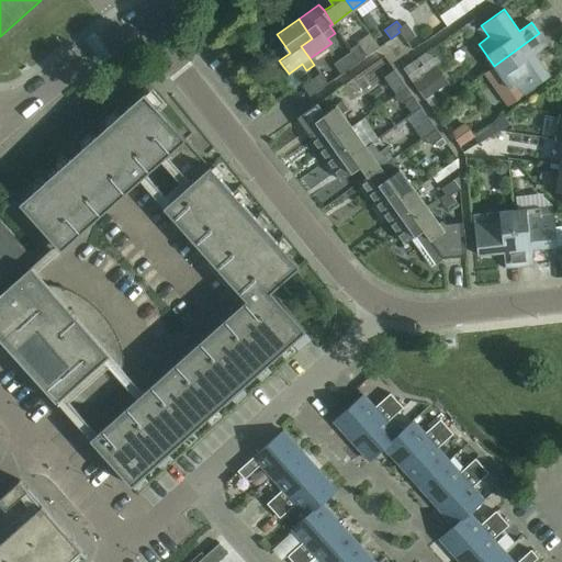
[(397,29),(400,32),(406,41),(415,35),(406,22),(401,26),(397,29)]
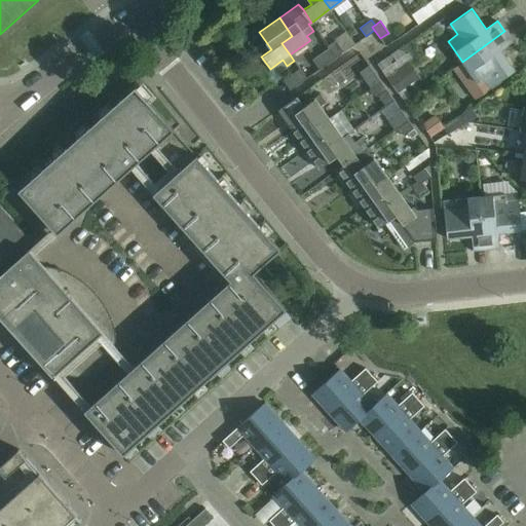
[(513,42),(504,31),(462,62),(478,82),(487,75),(494,85),(515,70),(501,50),(513,42)]
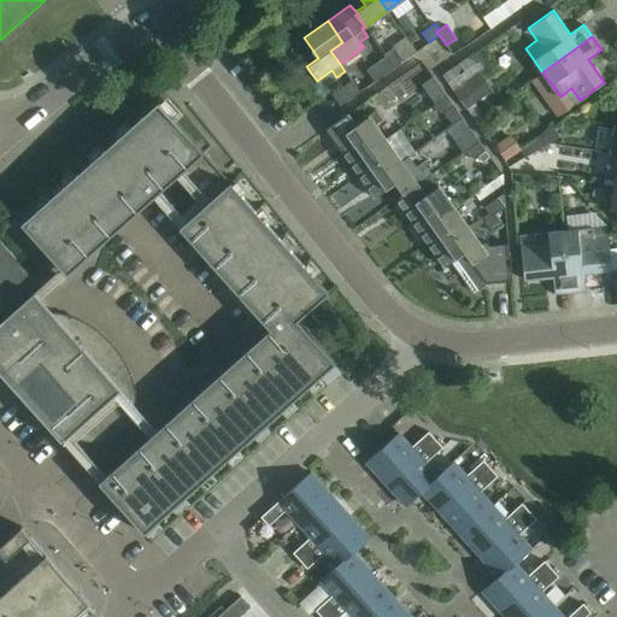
[(383,54),(385,56),(393,68),(400,63),(400,58),(393,47),(383,54)]
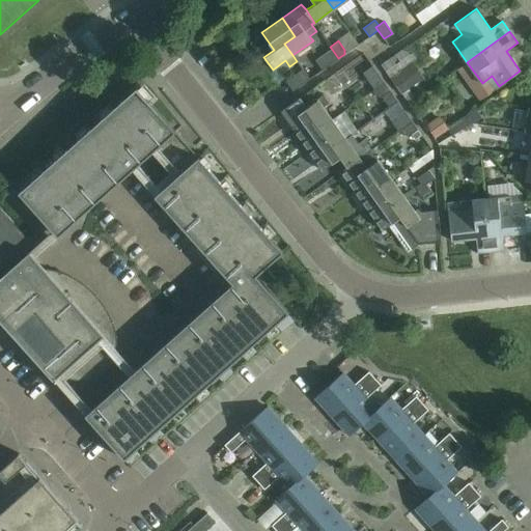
[(338,58),(331,48),(314,60),(322,71),(338,58)]
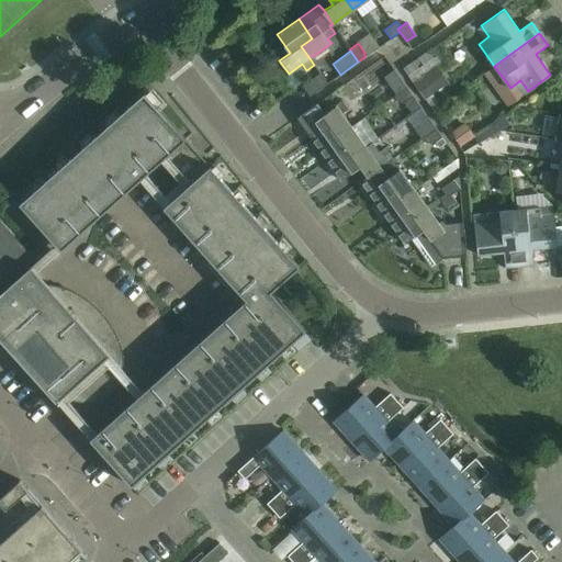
[(384,77),(396,94),(406,87),(394,69),(384,77)]
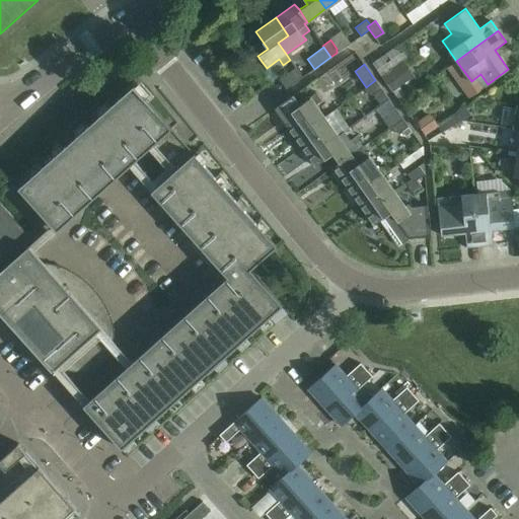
[(286,88),(302,77),(295,67),(279,79),(286,88)]
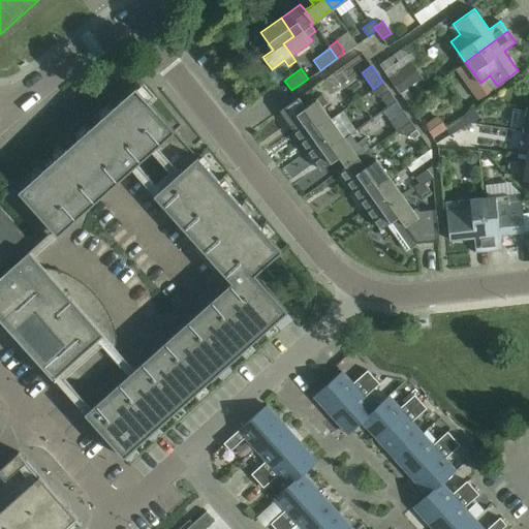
[(382,82),(373,89),(371,90),(375,95),(379,96),(389,90),(382,82)]
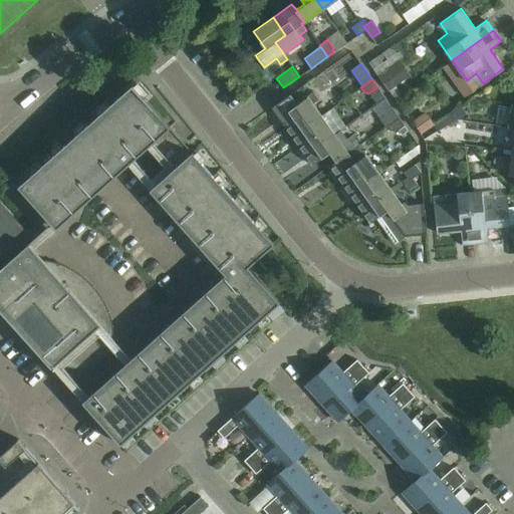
[(119,441),(277,300),(248,267),(274,244),(133,84),(18,187),(52,224),(76,203),(72,199),(84,188),(88,193),(98,183),(94,179),(106,168),(110,173),(120,163),(117,159),(130,148),(133,153),(144,143),(140,139),(145,134),(175,168),(155,186),(164,197),(168,193),(179,205),(175,209),(184,219),(188,215),(199,227),(195,231),(204,242),(208,238),(219,250),(215,253),(224,264),(228,260),(242,275),(236,280),(232,276),(222,286),(225,290),(213,300),(210,296),(199,306),(203,310),(191,320),(187,316),(177,326),(181,330),(169,340),(165,336),(155,346),(158,350),(146,360),(143,356),(132,366),(136,370),(123,380),(119,376),(109,387),(112,391),(100,401),(96,397),(86,407),(120,445),(121,443),(119,441)]
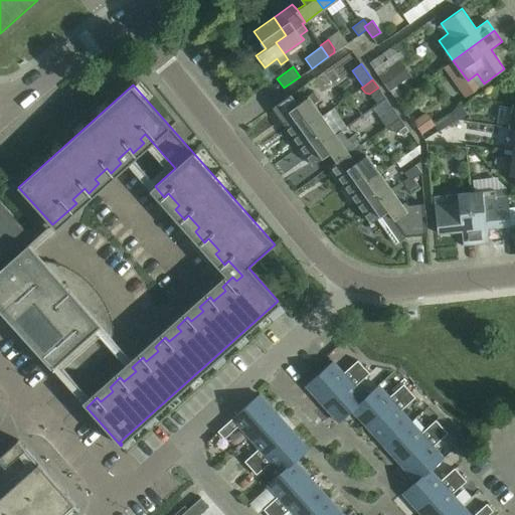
[(290,96),(272,109),(285,128),(304,115),(310,125),(322,116),(314,105),(320,101),(314,93),(297,105),(290,96)]
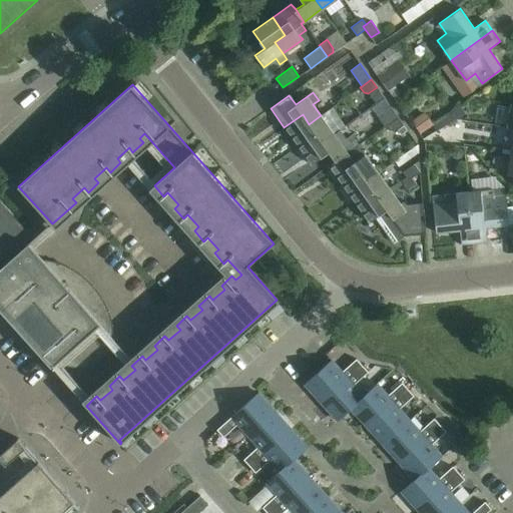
[(383,128),(387,125),(398,117),(390,105),(385,109),(385,114),(377,120),(383,128)]
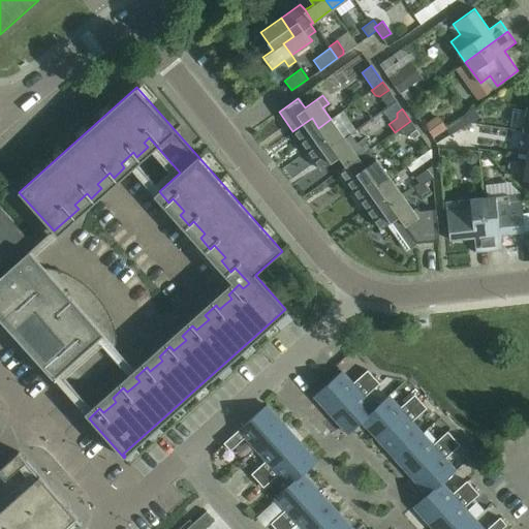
[(312,118),(292,131),(307,150),(325,136),(332,147),(344,138),(331,119),(318,128),(312,118)]
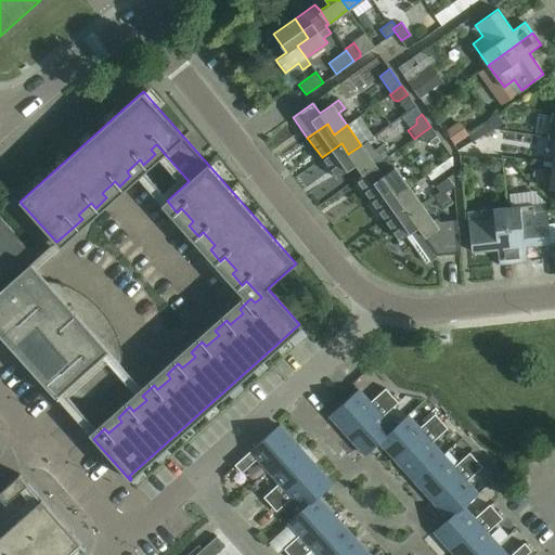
[(430,127),(418,136),(423,141),(427,142),(437,136),(430,127)]
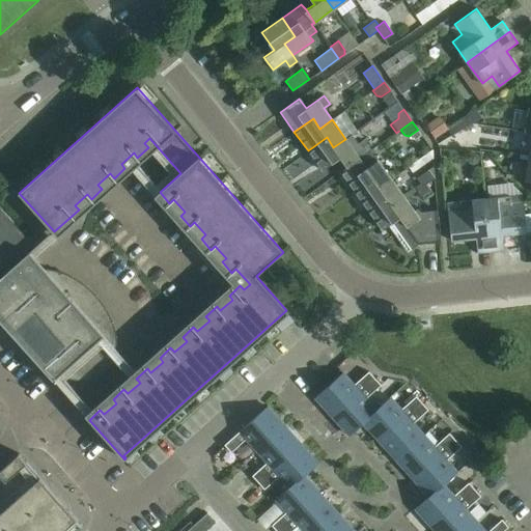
[(431,133),(441,144),(454,134),(445,122),(431,133)]
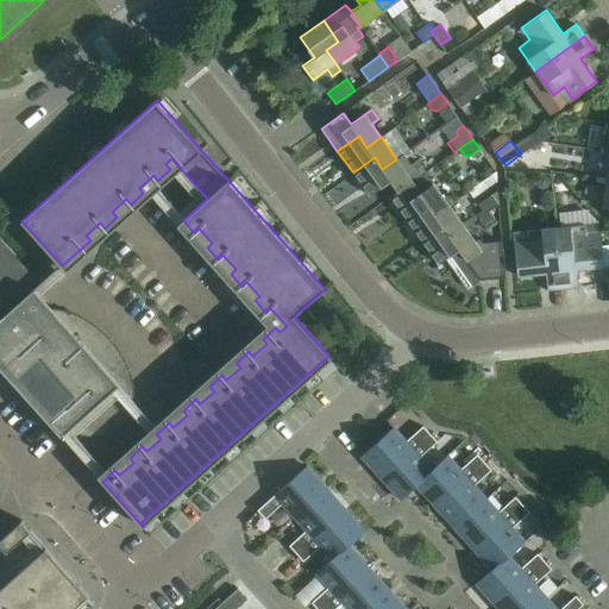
[(375,157),(353,173),(370,196),(390,182),(397,192),(425,173),(414,159),(409,163),(402,155),(396,159),(382,169),(375,157)]
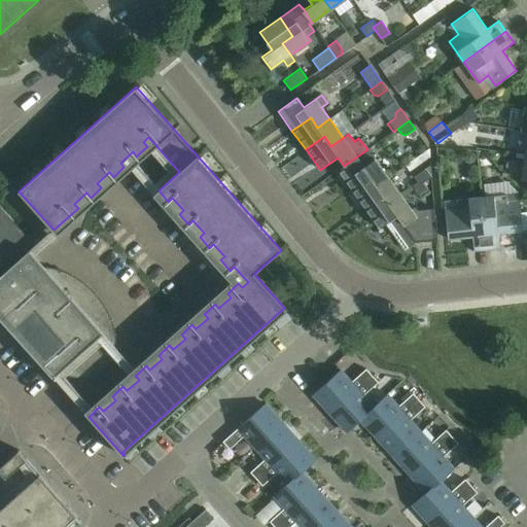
[(377,186),(388,178),(375,159),(374,159),(367,149),(344,166),(338,170),(351,189),(370,177),(377,186)]
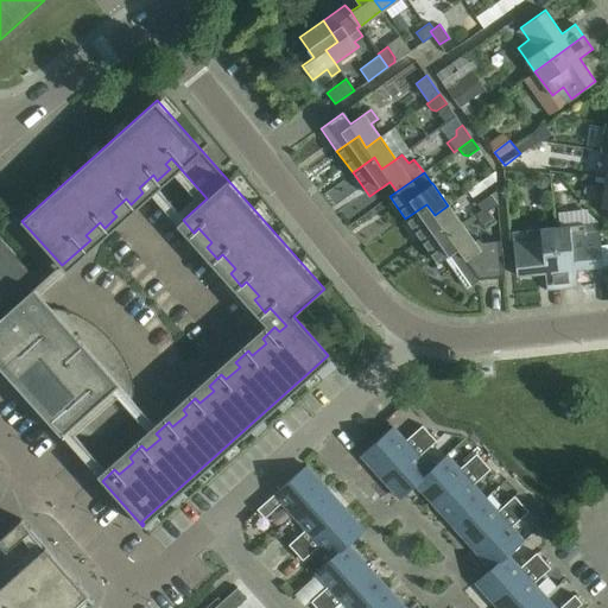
[(488,211),(498,204),(491,195),(477,204),(483,214),(488,211)]
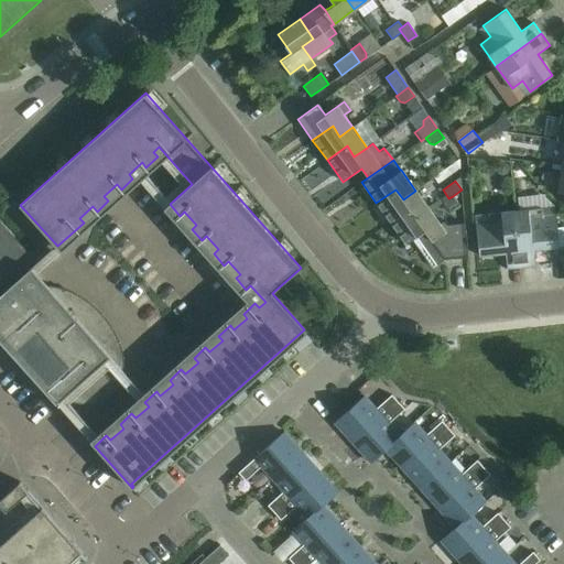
[(396,190),(376,203),(391,224),(411,210),(418,220),(431,212),(415,191),(403,199),(396,190)]
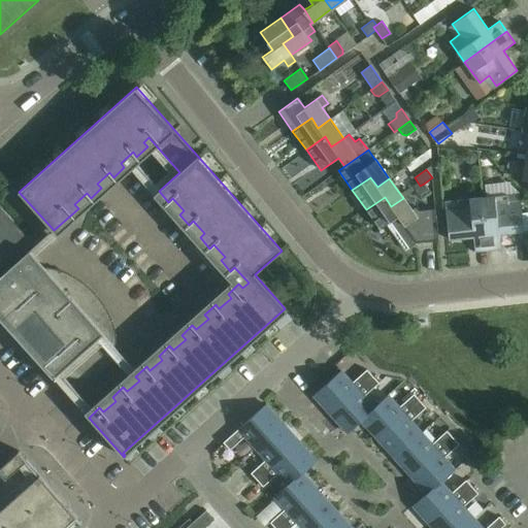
[(424,184),(420,186),(416,189),(422,198),(430,192),(424,184)]
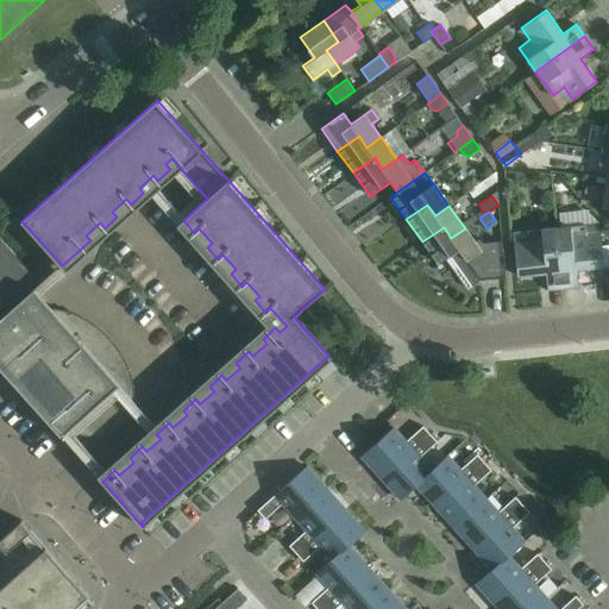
[(559,227),(557,227),(563,288),(577,287),(576,270),(604,268),(600,223),(559,227)]
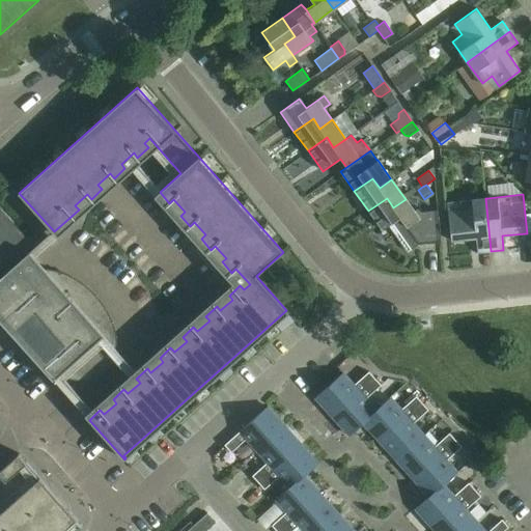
[(387,198),(368,211),(383,231),(389,226),(407,252),(419,244),(441,242),(438,217),(419,218),(406,199),(393,207),(387,198)]
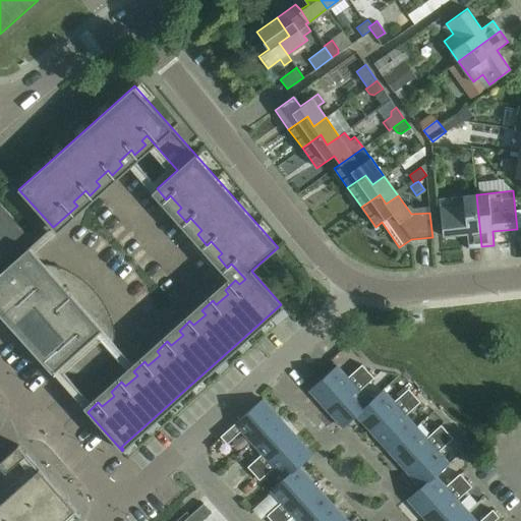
[(481,246),(476,194),(451,197),(452,209),(440,211),(443,236),(467,234),(468,247),(481,246)]
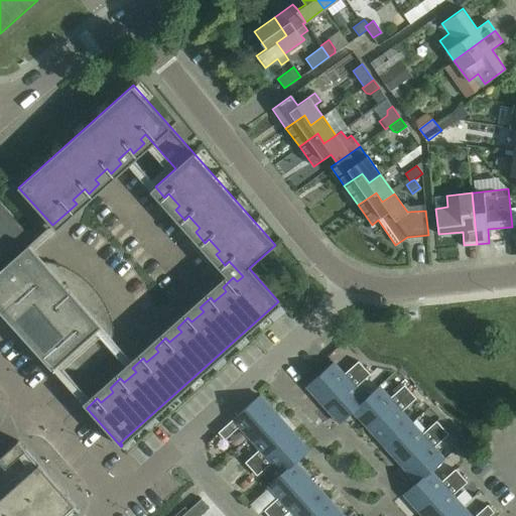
[(0,257),(25,235),(0,206),(0,257)]
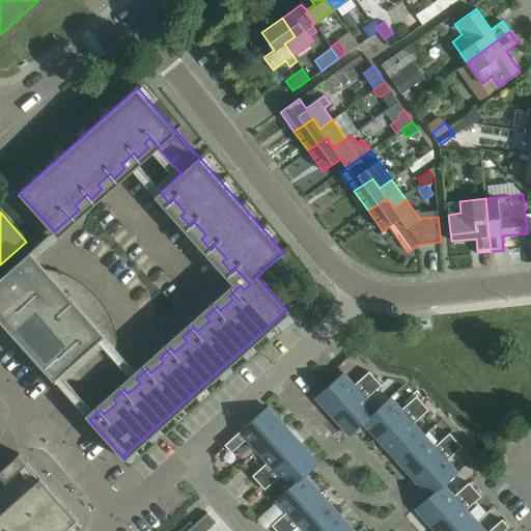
[(62,279),(51,276),(52,270),(44,269),(33,271),(28,273),(22,267),(51,241),(46,234),(16,261),(18,262),(0,277),(0,313),(3,318),(11,316),(12,319),(14,325),(16,332),(22,343),(32,357),(46,367),(61,375),(64,376),(78,380),(84,381),(94,379),(98,378),(100,376),(102,375),(106,372),(109,369),(112,365),(114,360),(115,356),(115,355),(116,346),(114,340),(109,324),(101,309),(90,297),(77,286),(62,279)]
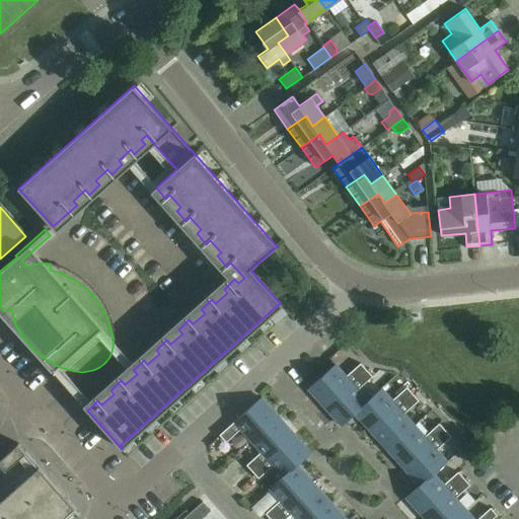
[(308,388),(324,406),(366,369),(360,363),(346,376),(335,364),(308,388)]
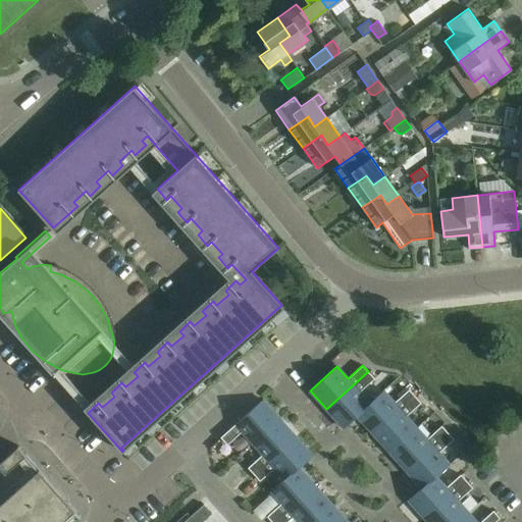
[(374,378),(368,371),(326,409),(344,428),(357,416),(370,404),(370,403),(360,392),(374,378)]
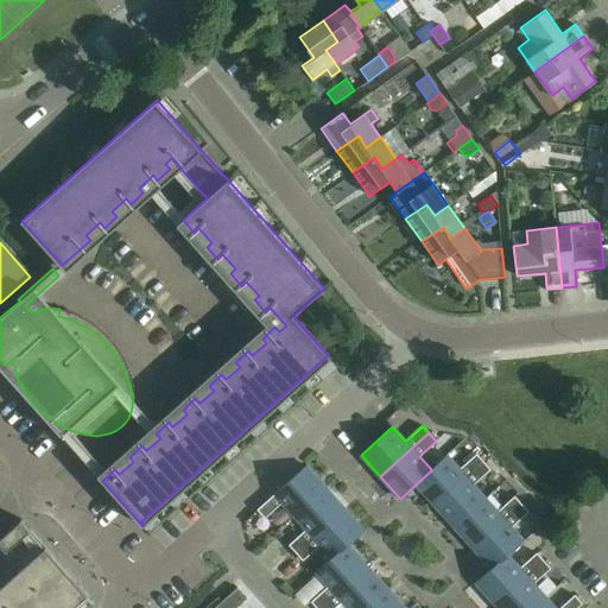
[(416,485),(435,505),(483,462),(476,454),(458,469),(447,455),(431,469),(431,470),(416,485)]
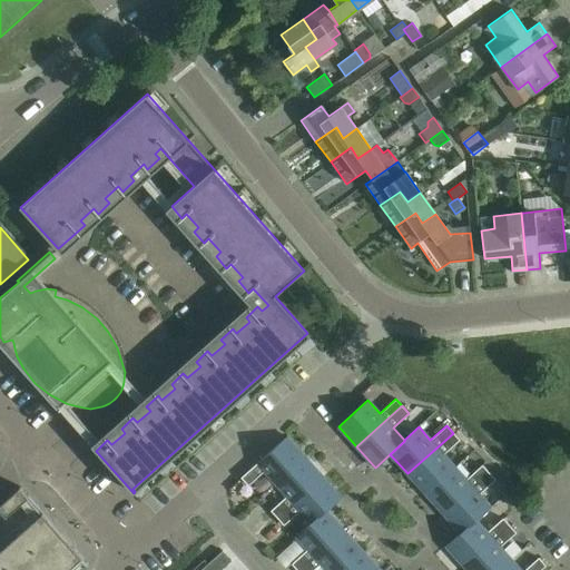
[(408,473),(425,493),(455,467),(443,454),(460,440),(453,433),(408,473)]
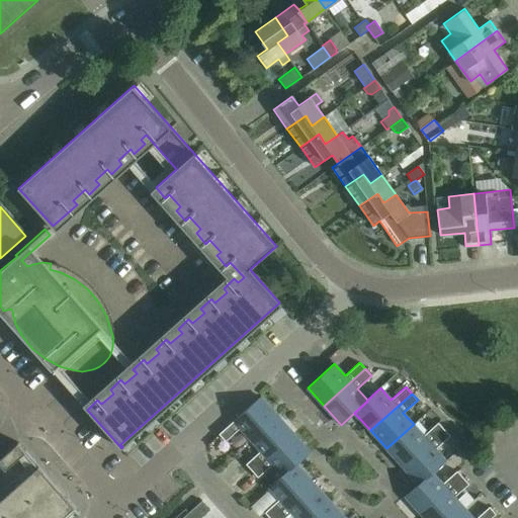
[(240,428),(250,440),(277,416),(260,397),(219,434),(226,441),(240,428)]
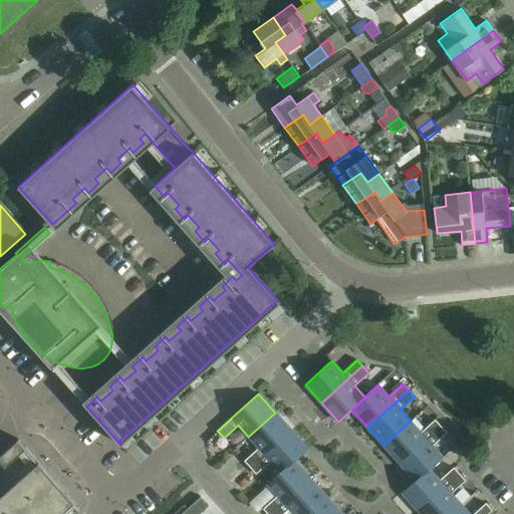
[(244,461),(250,467),(291,430),(275,413),(248,437),(258,448),(244,461)]
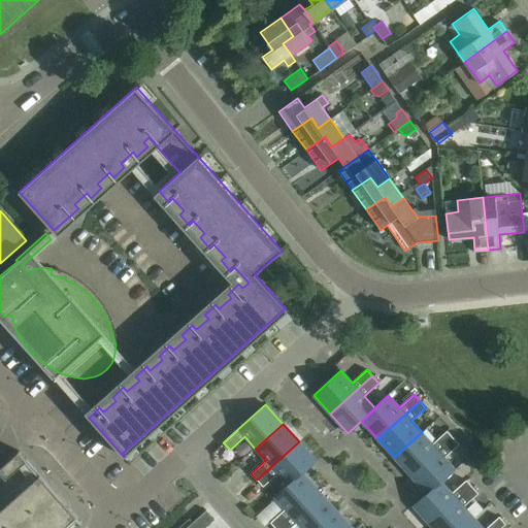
[(432,444),(422,432),(394,457),(410,475),(453,437),(447,431),(432,444)]
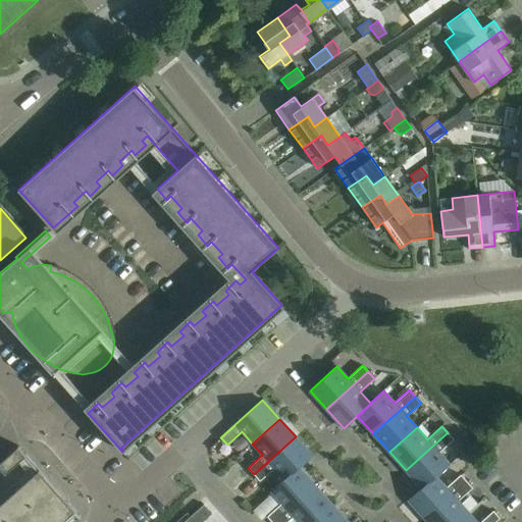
[(454,439),(448,432),(406,470),(421,488),(422,488),(435,476),(436,477),(450,465),(438,453),(454,439)]
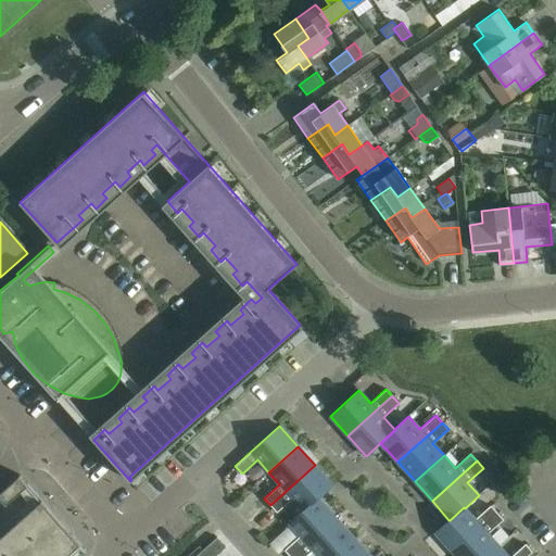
[(292,498),(303,510),(317,497),(318,498),(332,485),(315,465),(270,505),(277,513),(292,498)]
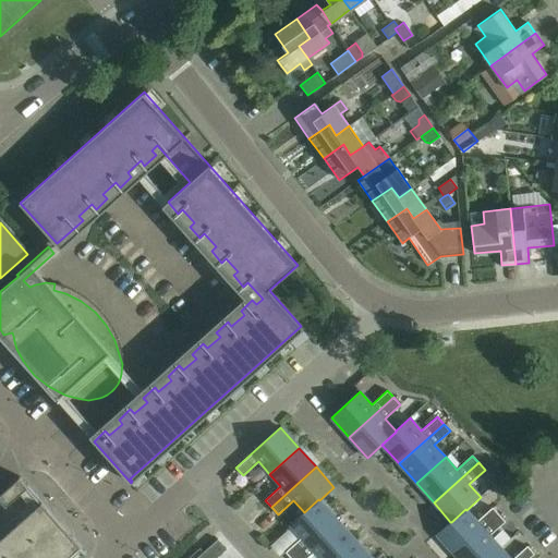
[(0,557),(65,557),(81,545),(20,477),(20,476),(0,493),(0,557)]
